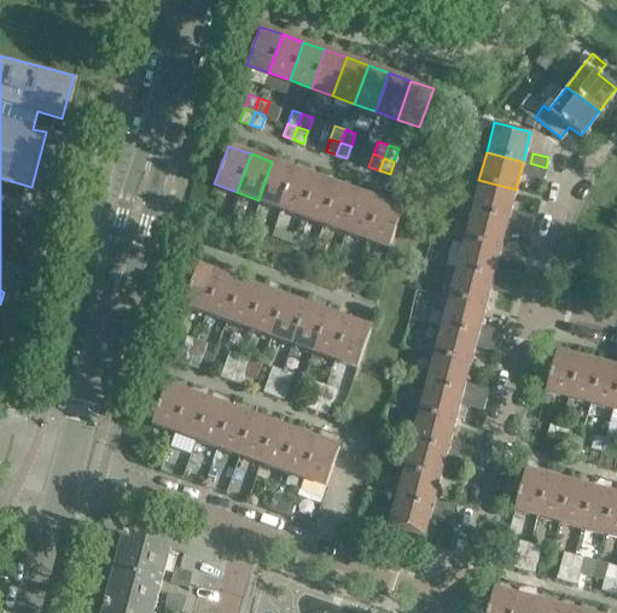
[(280,208),(294,169),(272,162),(258,200),(280,208)]
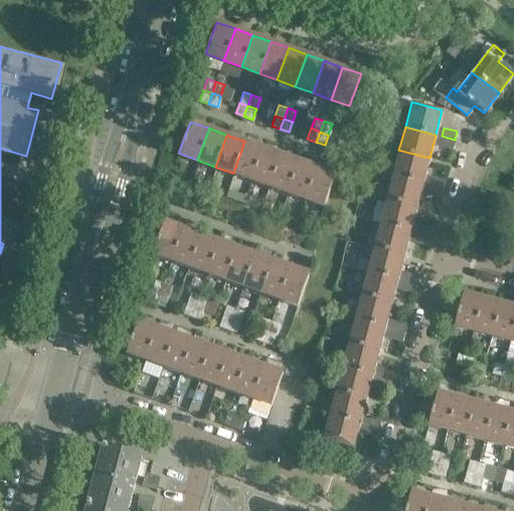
[(453,148),(455,140),(442,136),(440,144),(453,148)]
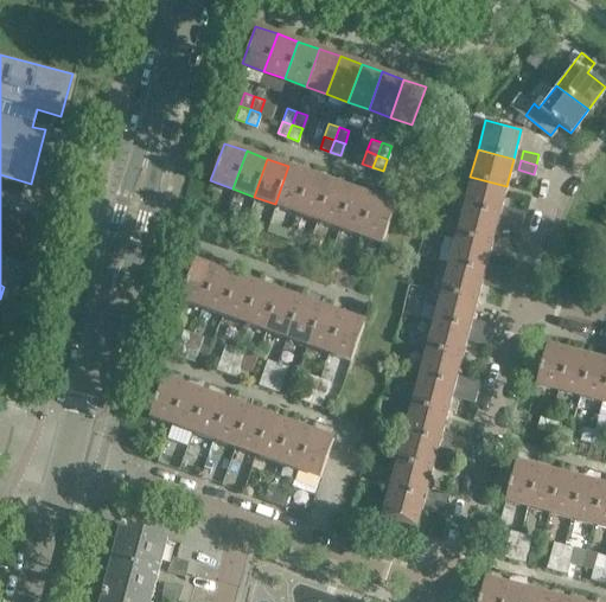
[(295,211),(310,174),(288,166),(275,204),(295,211)]
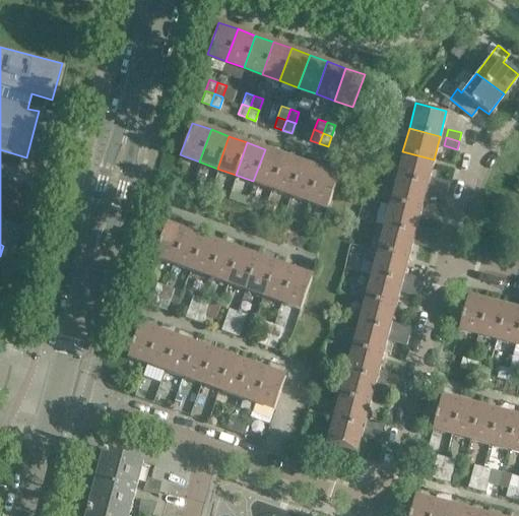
[(271,188),(283,155),(265,149),(253,181),(271,188)]
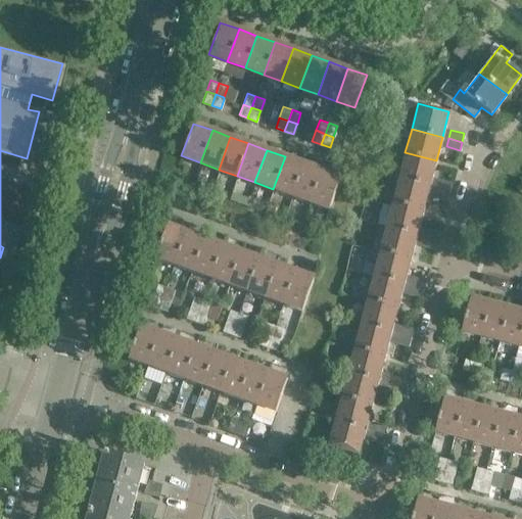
[(430,185),(436,160),(405,152),(398,177),(430,185)]
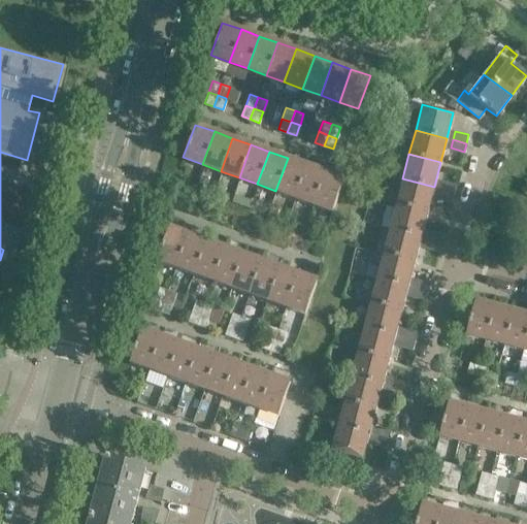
[(294,197),(305,164),(288,158),(275,191),(294,197)]
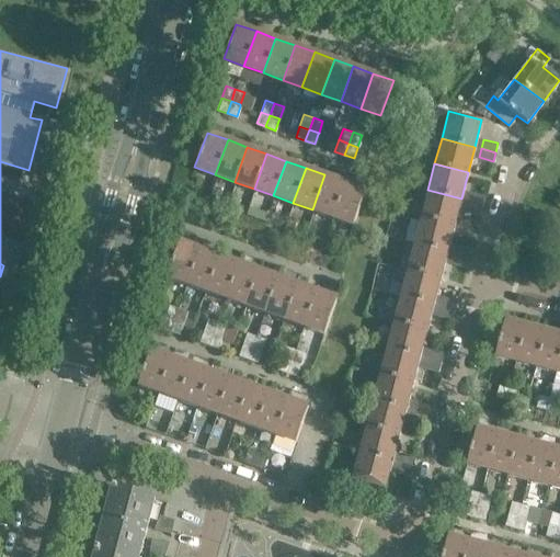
[(332,217),(344,182),(324,174),(312,209),(332,217)]
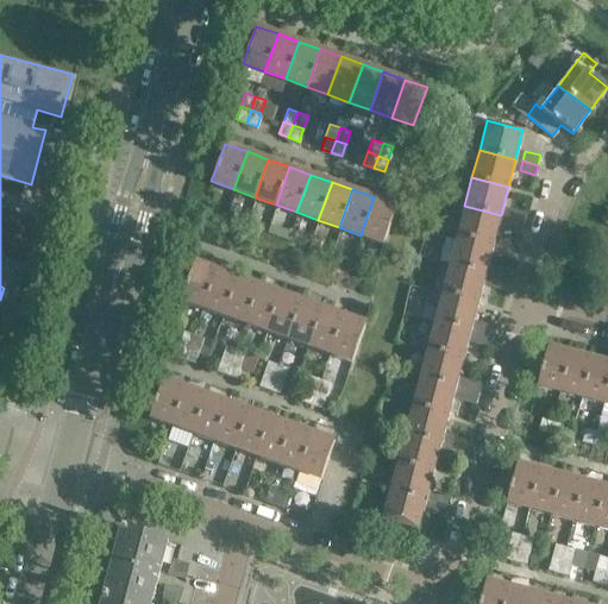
[(382,243),(396,205),(374,197),(361,236),(382,243)]
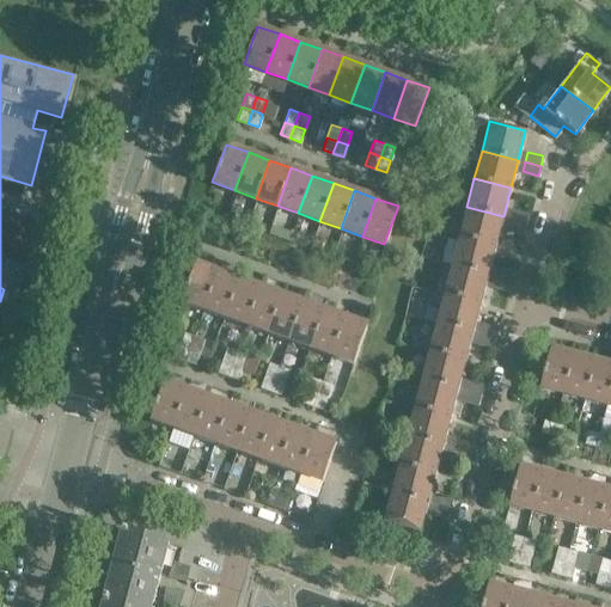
[(495,245),(503,216),(466,207),(459,235),(495,245)]
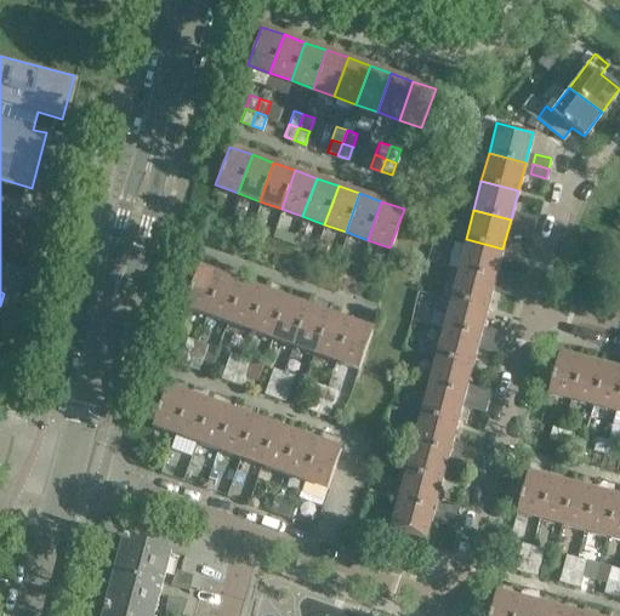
[(534,226),(536,215),(521,211),(518,221),(534,226)]
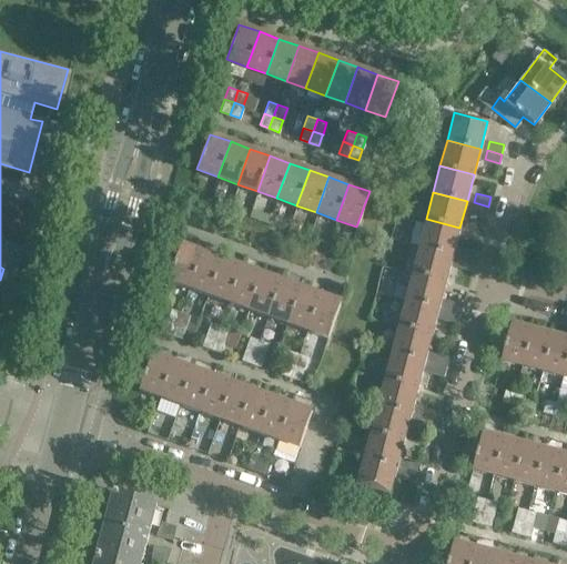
[(485,215),(488,207),(474,202),(471,212),(485,215)]
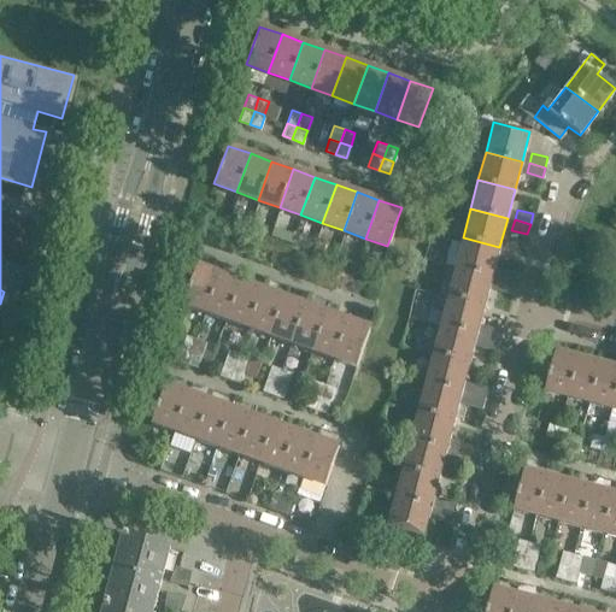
[(492,275),(499,247),(463,237),(456,265),(492,275)]
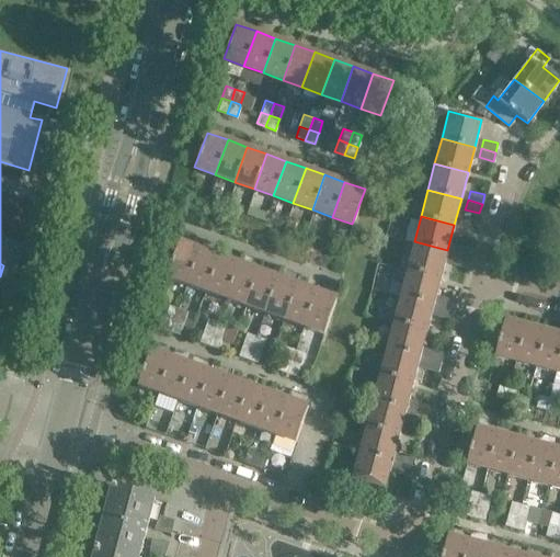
[(13,259),(19,236),(0,230),(0,248),(2,249),(0,257),(13,259)]
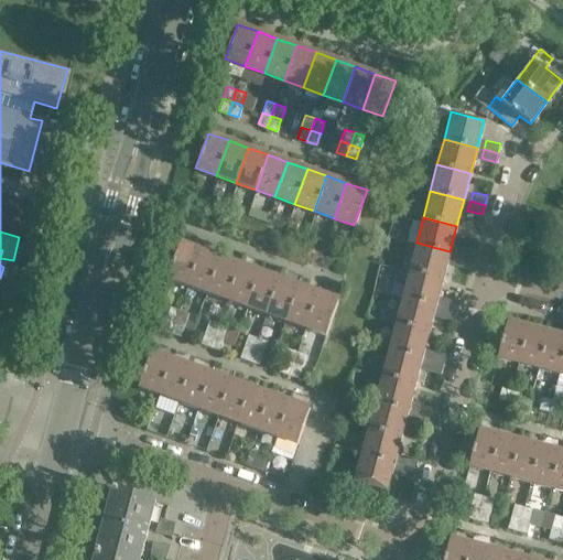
[(187,284),(199,249),(180,241),(166,277),(187,284)]
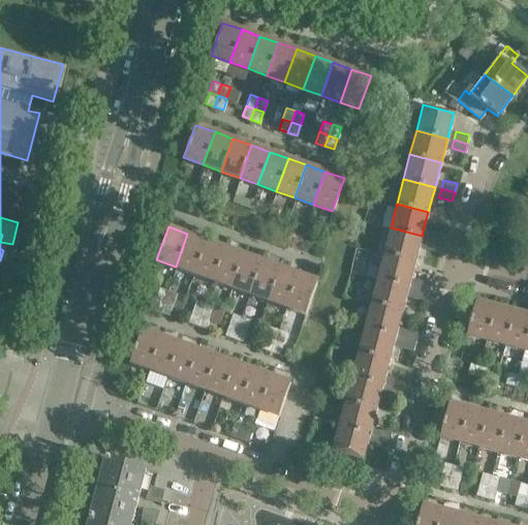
[(415,261),(422,236),(391,227),(383,253),(415,261)]
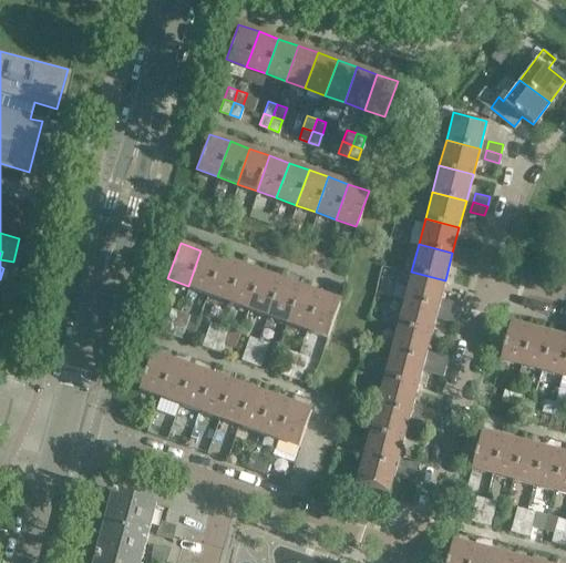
[(473,259),(475,249),(461,246),(459,255),(473,259)]
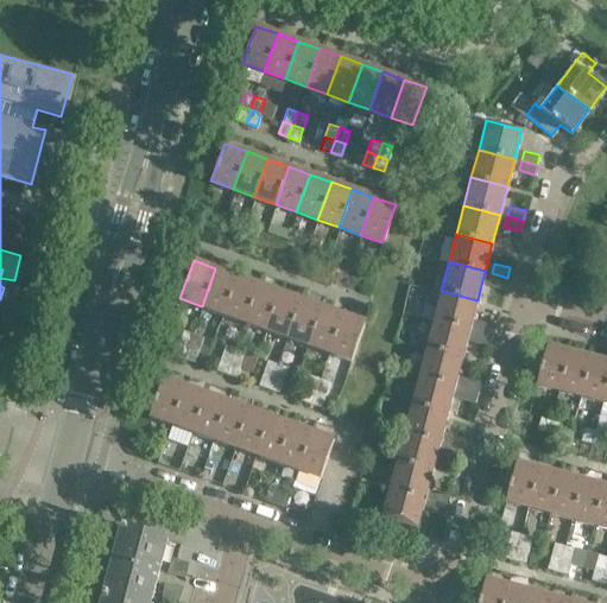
[(223,313),(236,275),(215,268),(202,306),(223,313)]
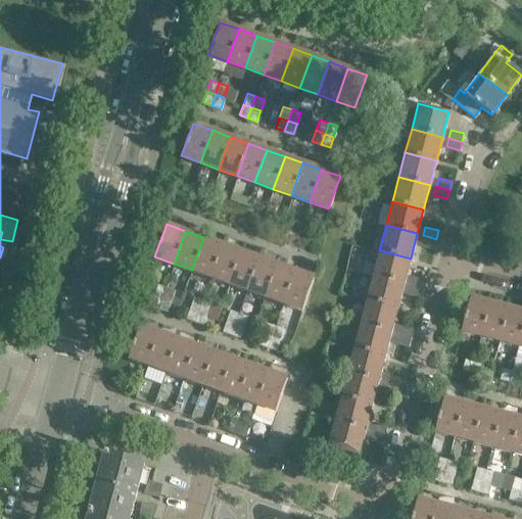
[(434,247),(436,239),(423,235),(421,243),(434,247)]
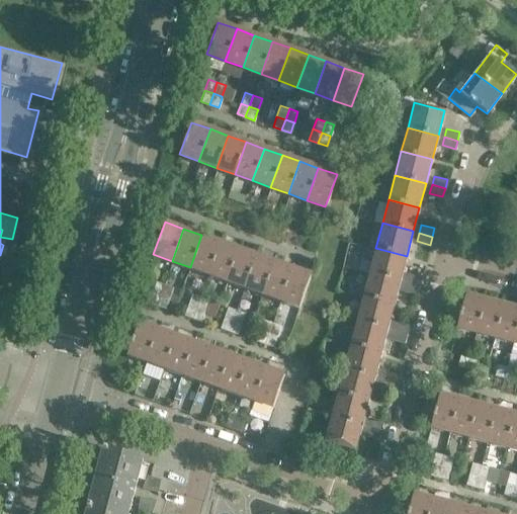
[(207,274),(220,242),(201,235),(190,267),(207,274)]
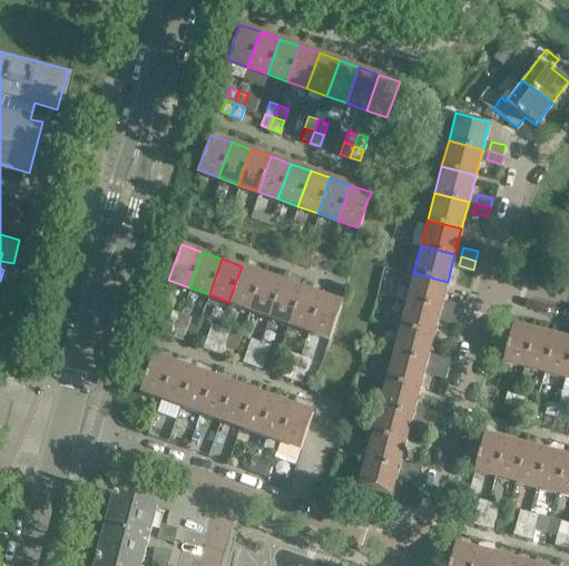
[(248,309),(262,273),(242,266),(228,302),(248,309)]
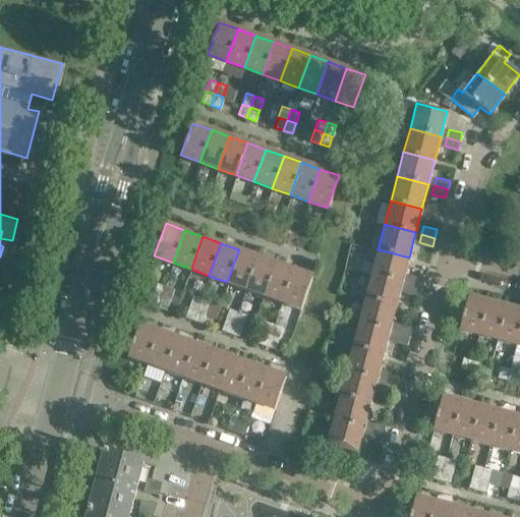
[(245,289),(256,256),(239,249),(227,282),(245,289)]
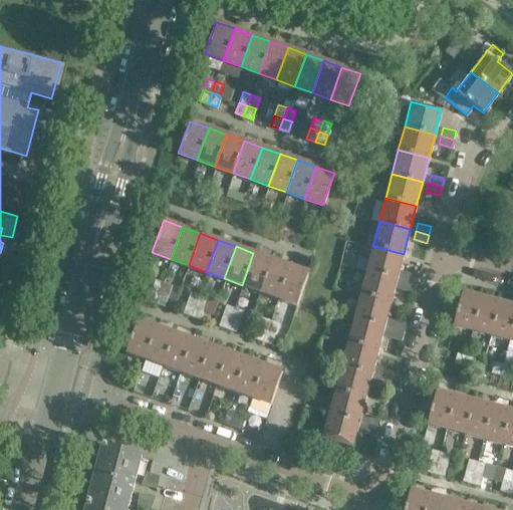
[(397,277),(404,254),(372,246),(366,269),(397,277)]
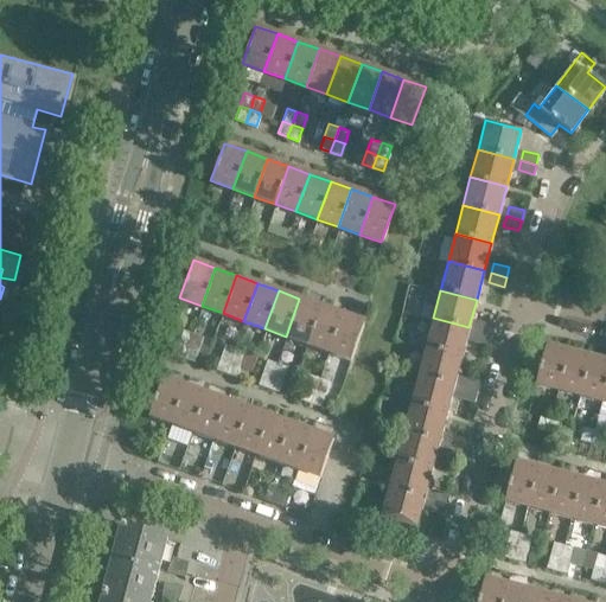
[(307,344),(320,306),(299,299),(286,337),(307,344)]
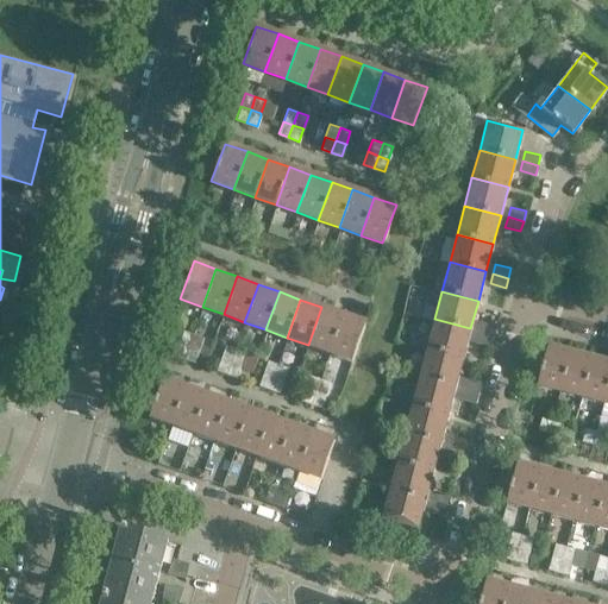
[(328,352),(343,315),(321,307),(308,345),(328,352)]
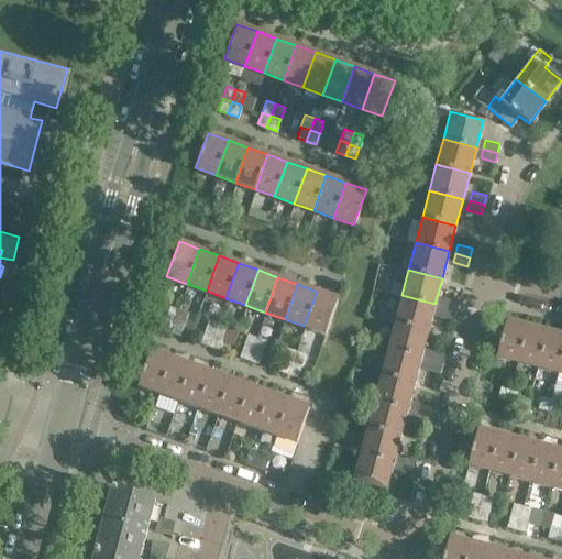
[(324,333),(337,298),(317,292),(304,326),(324,333)]
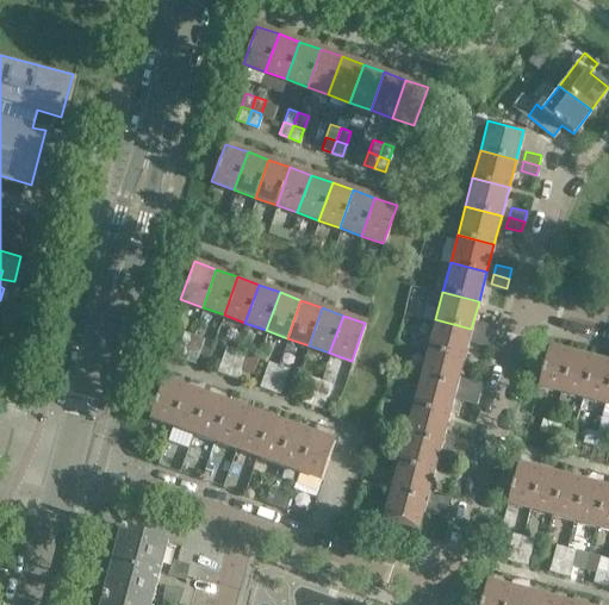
[(464,357),(471,329),(435,319),(428,348),(464,357)]
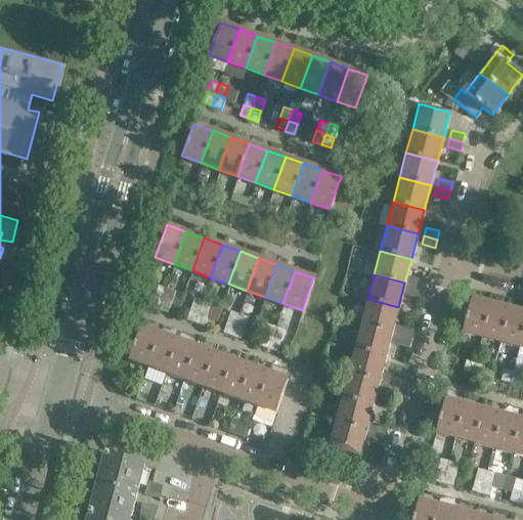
[(424,288),(427,279),(413,275),(410,285),(424,288)]
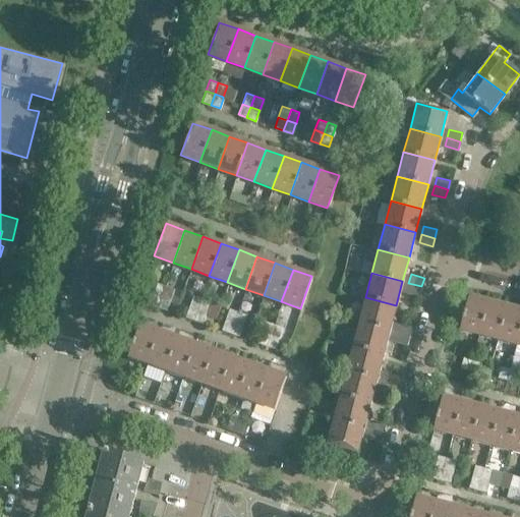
[(162,295),(165,284),(157,281),(153,292),(162,295)]
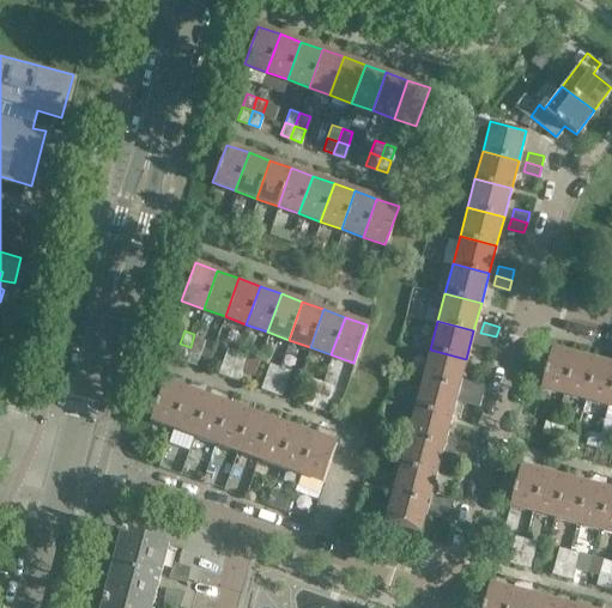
[(494,347),(496,336),(480,333),(478,342),(494,347)]
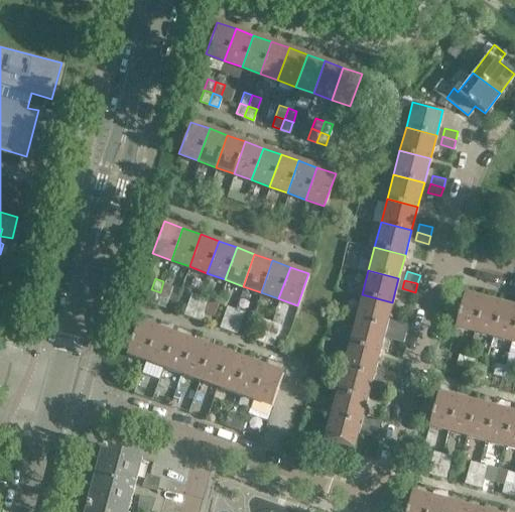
[(168,295),(172,284),(163,281),(160,292),(168,295)]
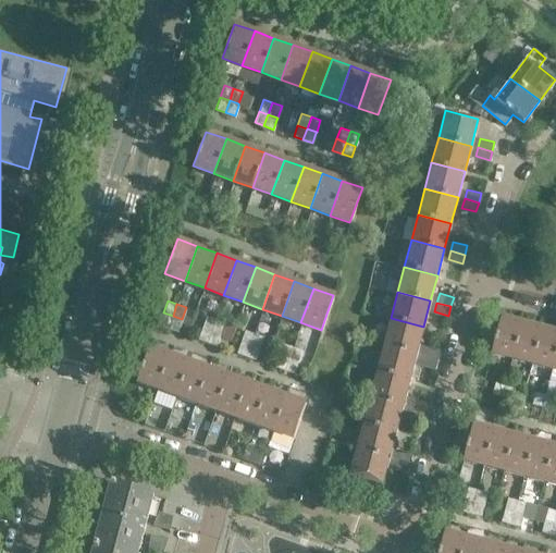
[(169,328),(173,316),(163,312),(159,323),(169,328)]
